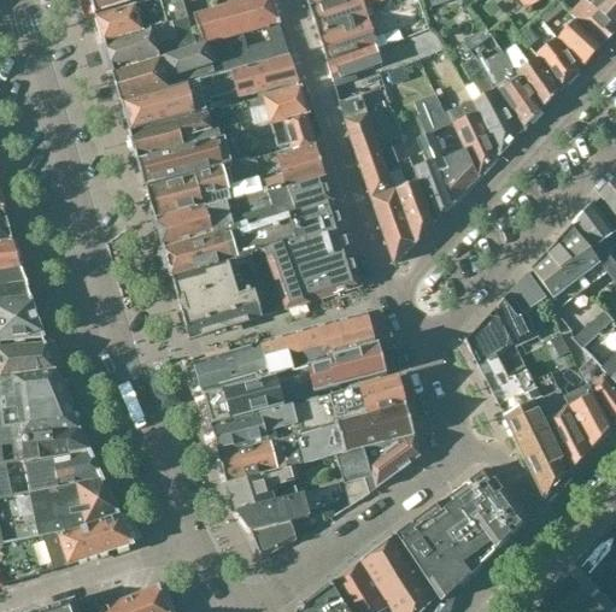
[(91,0),(95,12),(133,0),(91,0)]
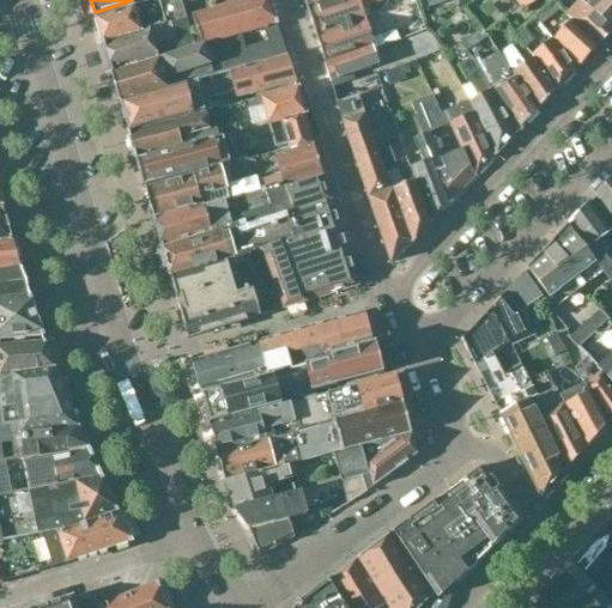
[(137,2),(96,16),(104,40),(173,19),(187,14),(188,14),(183,0),(145,0),(137,2)]
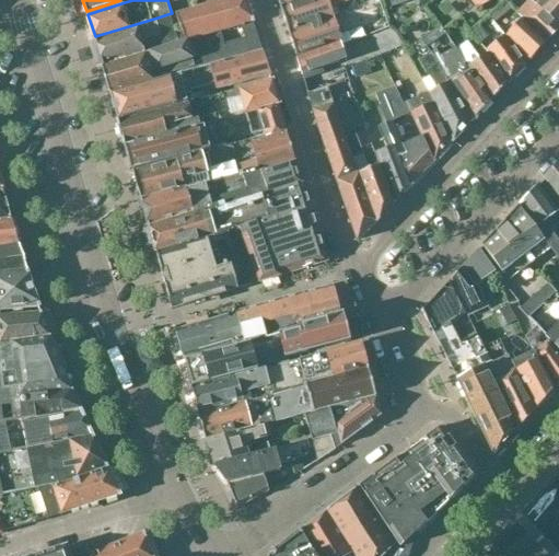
[(186,38),(188,38),(243,22),(254,20),(247,0),(213,0),(177,11),(186,38)]
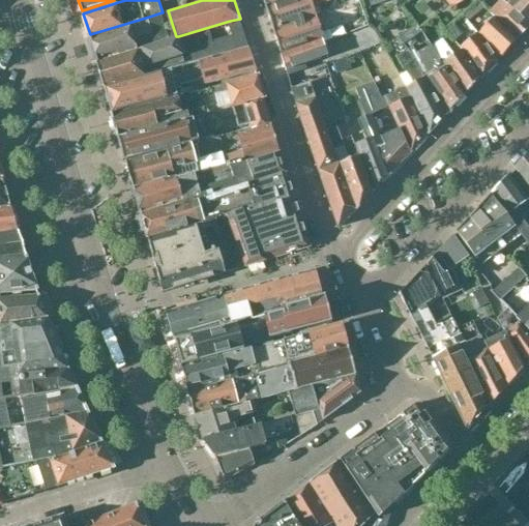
[(281,0),(266,5),(274,29),(318,13),(317,12),(322,11),(319,3),(327,0),(327,2),(332,0),(281,0)]
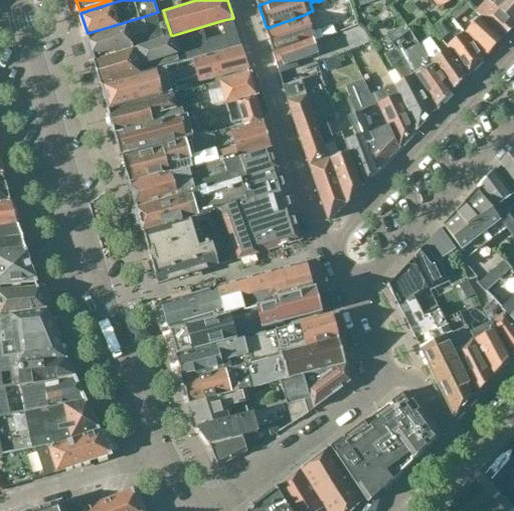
[(504,35),(513,24),(513,0),(495,0),(493,2),(482,14),(504,35)]
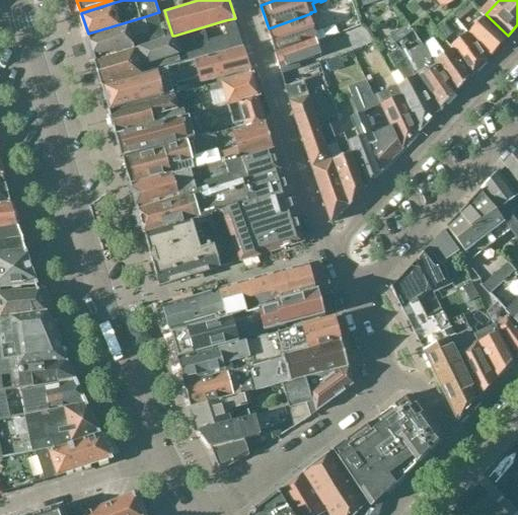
[(146,16),(88,33),(95,60),(166,38),(158,12),(146,16)]
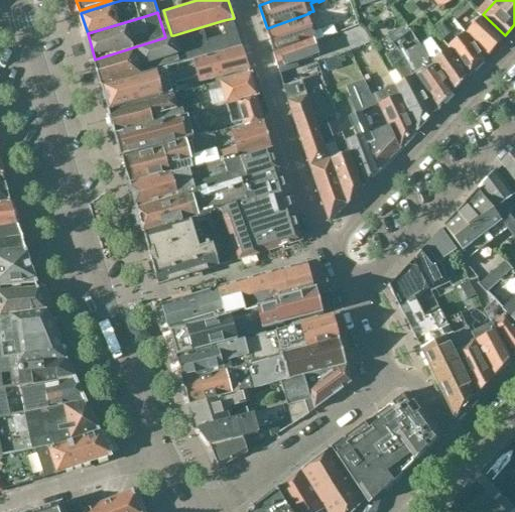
[(316,34),(309,13),(267,28),(274,49),(314,35),(316,34)]
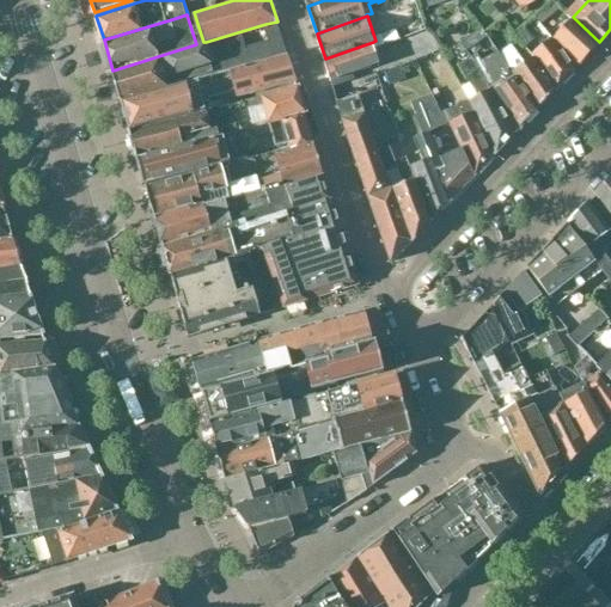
[(383,44),(413,35),(408,17),(377,26),(383,44)]
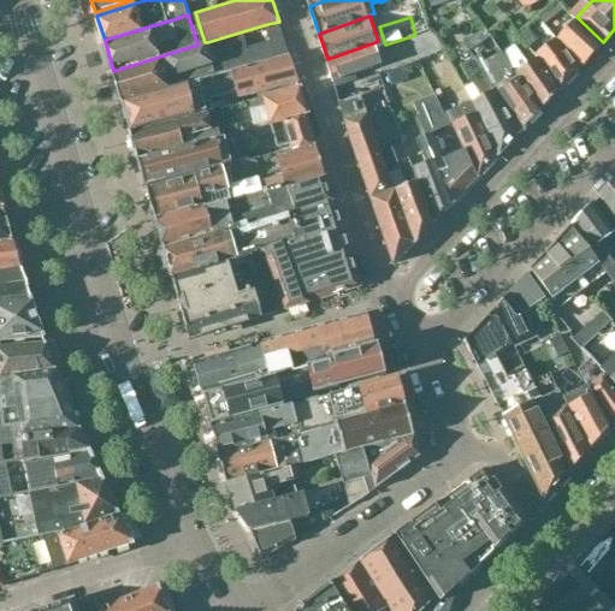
[(603,42),(577,17),(556,37),(568,53),(571,51),(584,63),(603,42)]
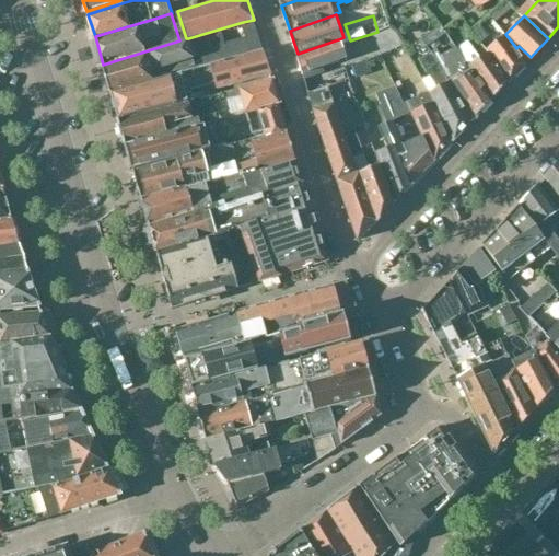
[(211,62),(264,48),(254,20),(243,22),(246,34),(225,41),(222,32),(189,42),(188,38),(186,38),(179,41),(103,65),(111,91),(154,78),(197,67),(211,62)]
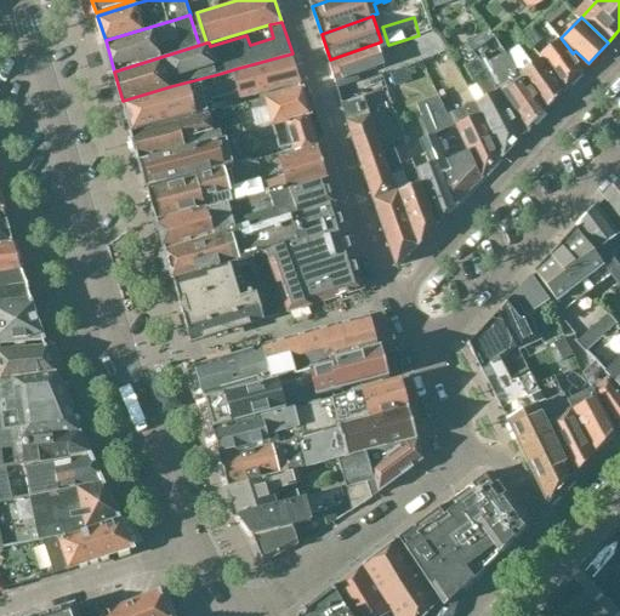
[(540,53),(542,56),(566,89),(585,68),(573,53),(561,38),(561,35),(540,53)]
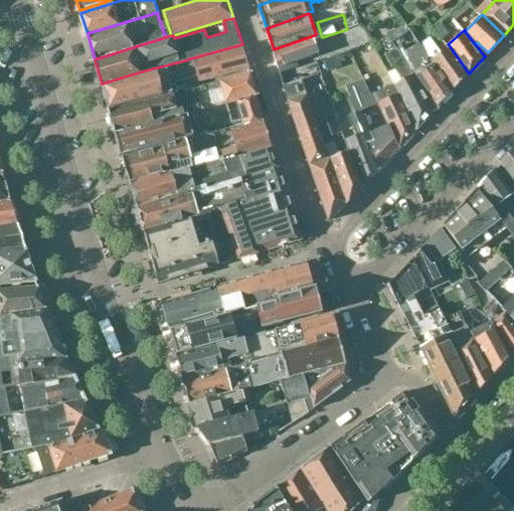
[(280,66),(313,54),(320,52),(314,35),(274,49),(278,63),(280,66)]
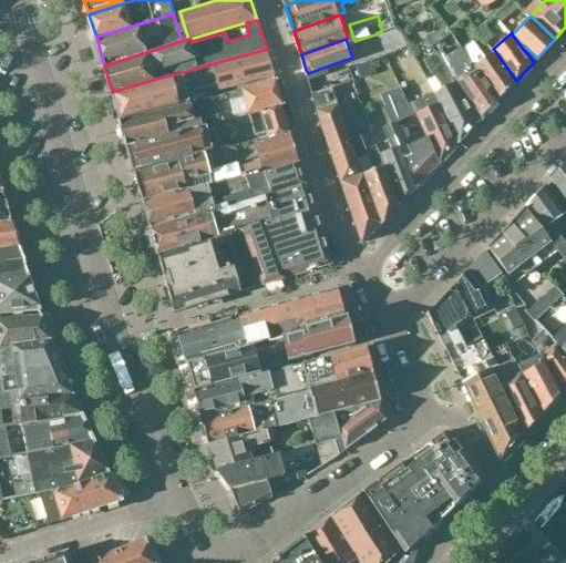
[(516,81),(495,51),(486,57),(474,39),(462,48),(463,49),(498,99),(516,81)]
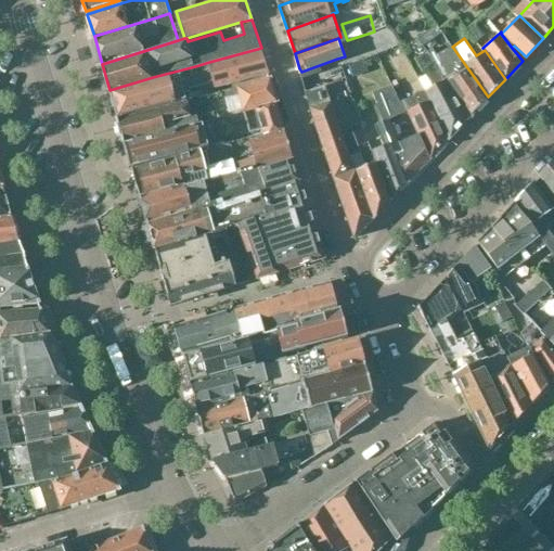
[(10,73),(23,69),(20,55),(26,54),(23,39),(3,43),(10,73)]
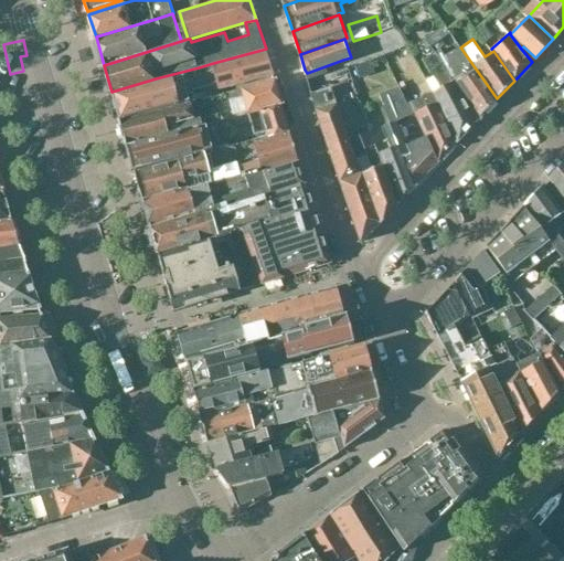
[(275,74),(266,49),(213,63),(199,67),(156,78),(112,92),(120,118),(180,103),(197,98),(193,90),(217,82),(220,87),(275,74)]
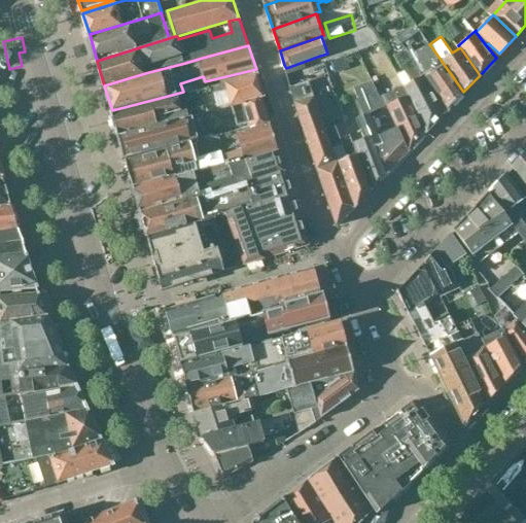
[(444,112),(463,92),(430,45),(412,56),(444,112)]
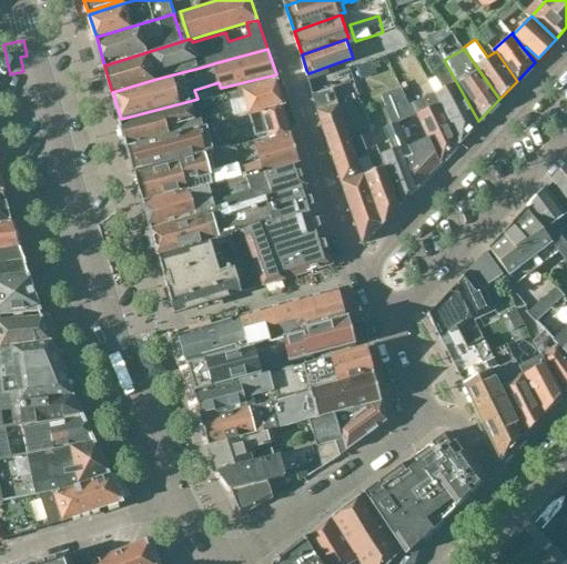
[(459,140),(478,121),(444,60),(443,59),(437,51),(426,57),(432,66),(444,86),(437,91),(459,140)]
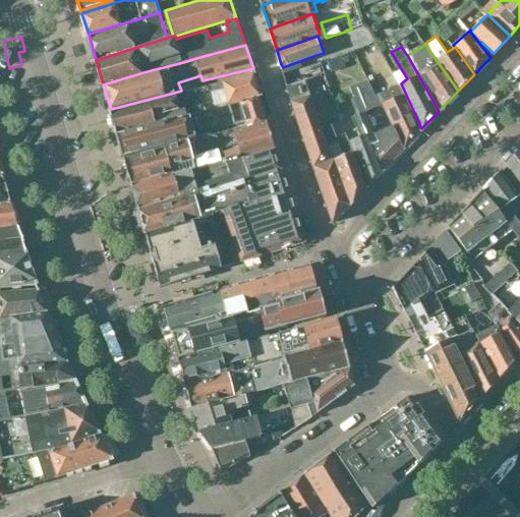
[(211,82),(213,90),(216,103),(228,100),(229,103),(235,122),(247,119),(248,123),(268,119),(260,95),(262,94),(255,71),(224,80),(211,82)]
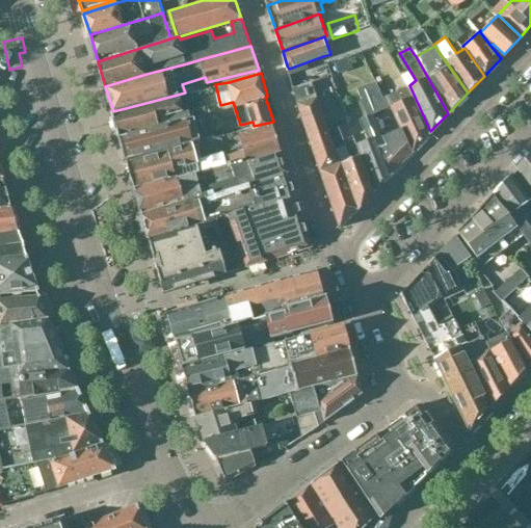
[(293,86),(298,103),(318,97),(313,80),(293,86)]
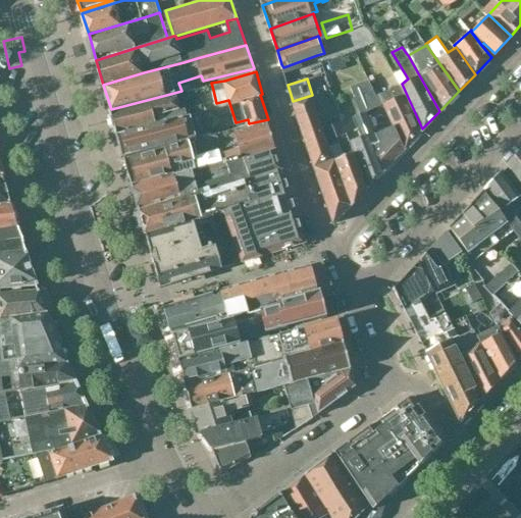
[(351,85),(355,95),(361,112),(354,115),(362,135),(351,141),(367,187),(384,168),(374,144),(379,141),(376,133),(366,109),(379,104),(373,88),(369,79),(351,85)]
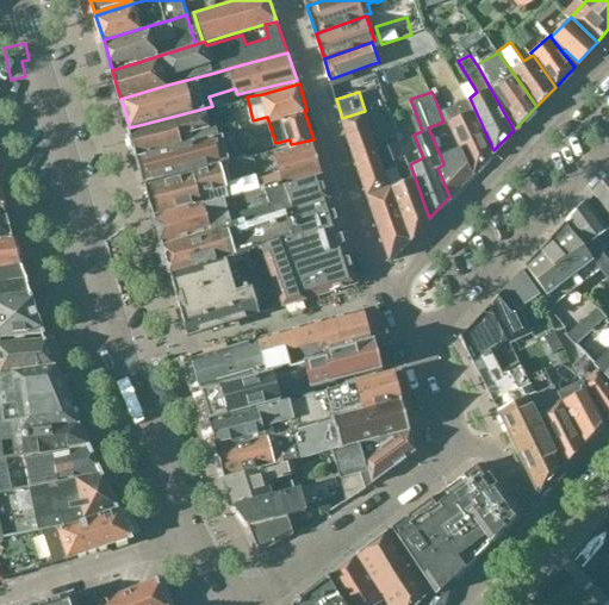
[(468,95),(453,103),(443,107),(449,119),(461,144),(440,155),(443,164),(437,168),(449,197),(493,150),(470,98),(468,95)]
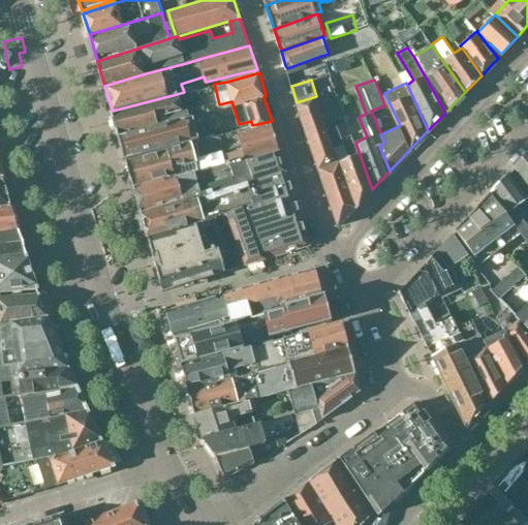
[(179,94),(113,111),(118,133),(160,123),(158,116),(183,110),(179,94)]
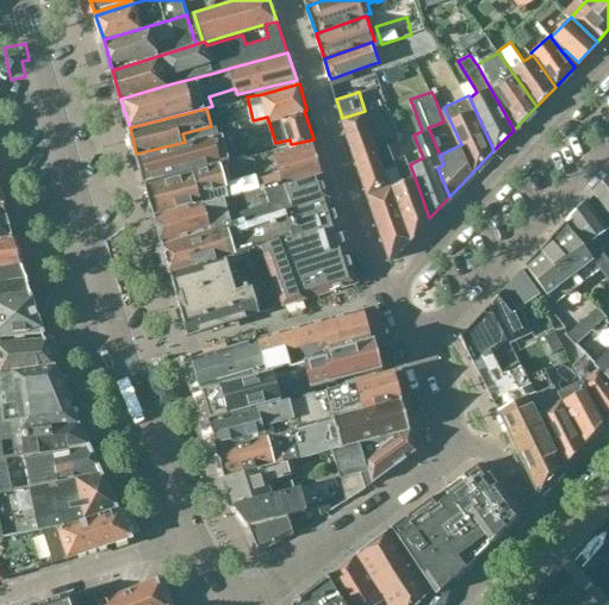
[(378,145),(365,111),(342,118),(355,154),(378,145)]
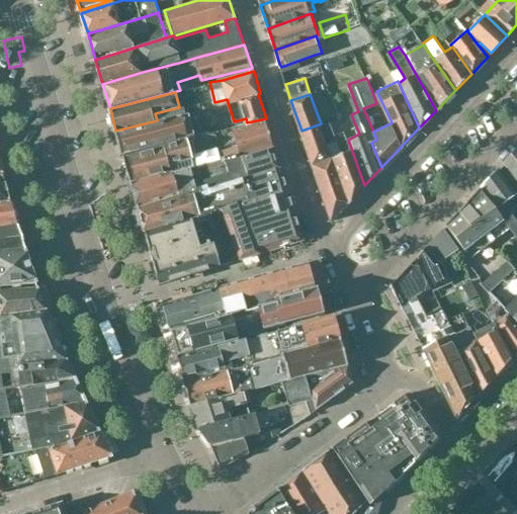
[(204,108),(115,132),(121,155),(188,137),(210,131),(204,108)]
